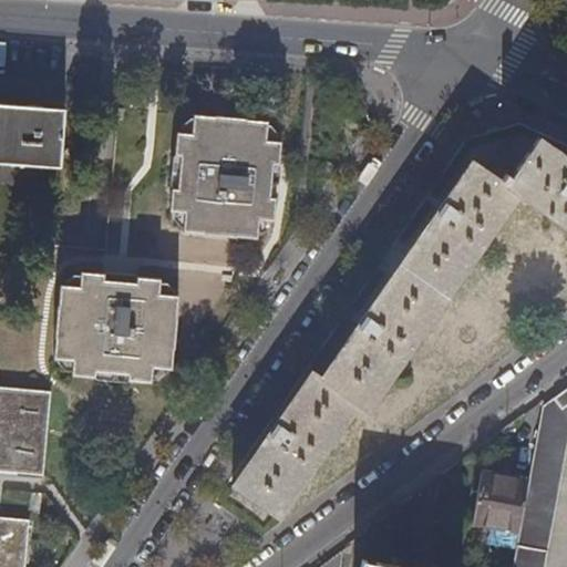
[(0,158),(0,164),(61,169),(65,110),(0,105),(0,110),(42,114),(40,148),(32,148),(32,161),(0,158)]
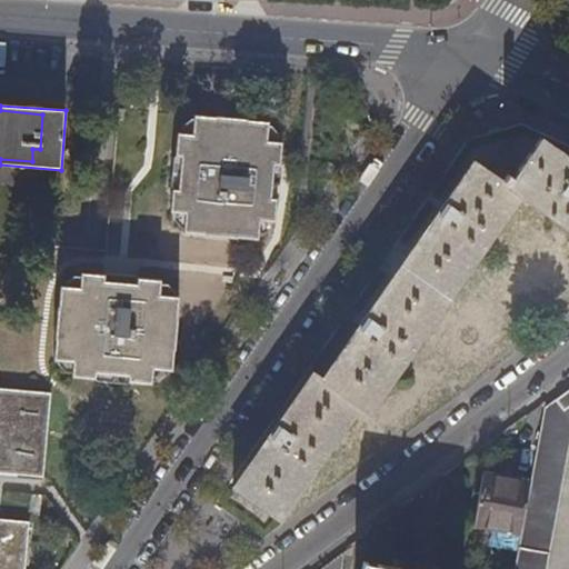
[(0,159),(32,161),(32,149),(40,149),(42,115),(0,110),(0,159)]
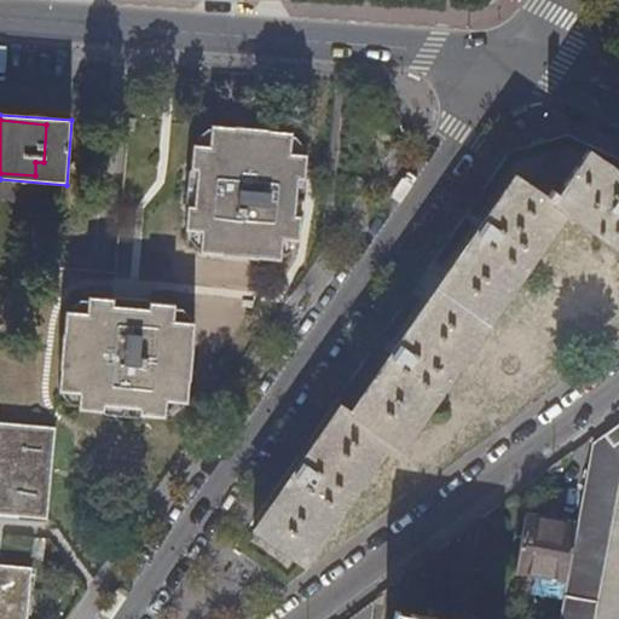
[(190,204),(189,229),(206,230),(203,252),(282,256),(284,237),(294,237),(300,152),(290,151),(291,131),(213,126),(210,145),(195,144),(192,168),(200,171),(196,204),(190,204)]
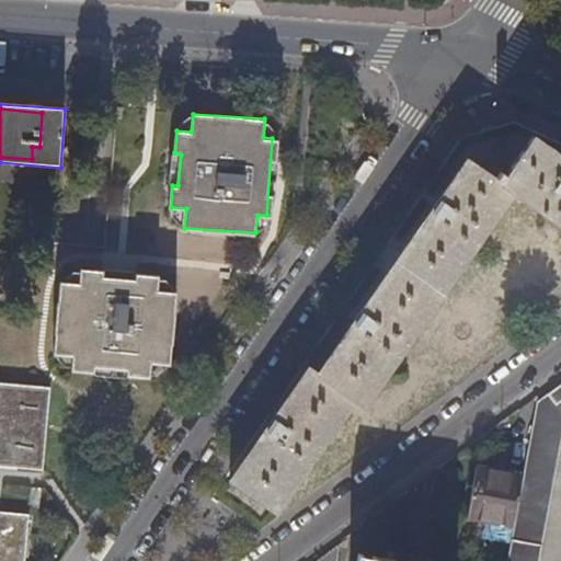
[(276,416),(230,482),(277,513),(356,401),(365,407),(514,192),(560,224),(560,155),(535,137),(507,175),(503,172),(497,180),(469,160),(355,323),(319,374),(310,368),(288,399),(276,416)]
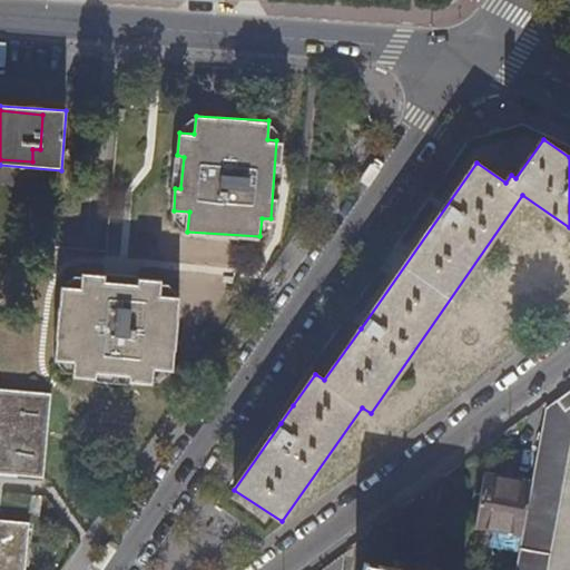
[(66,287),(59,361),(78,362),(77,377),(99,379),(100,373),(133,374),(133,381),(155,382),(156,367),(176,369),(182,295),(163,294),(163,286),(85,282),(84,288),(66,287)]
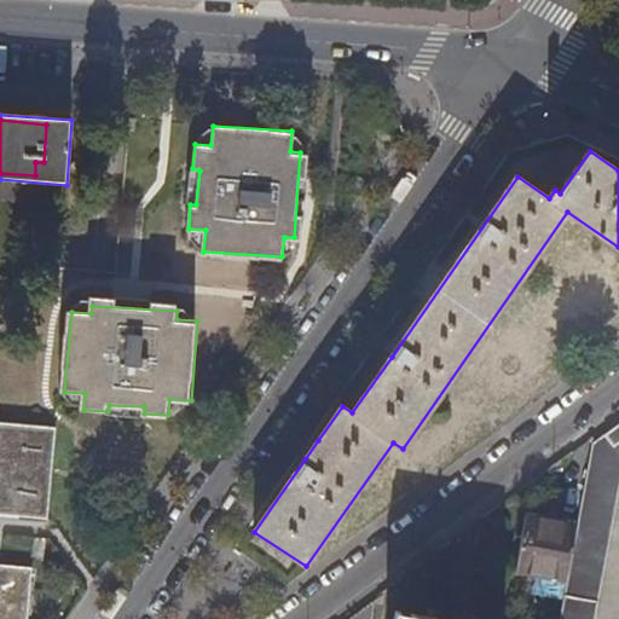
[(0,516),(53,521),(59,428),(0,424),(1,404),(0,404),(0,516)]
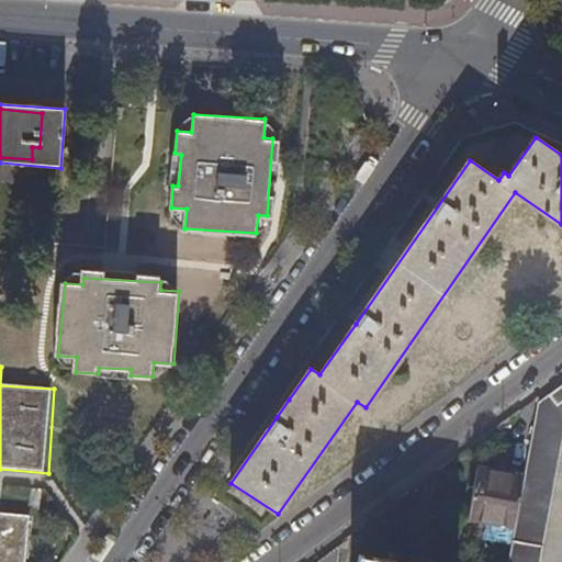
[(515,528),(508,561),(539,561),(561,440),(561,385),(538,404),(525,476),(515,528)]
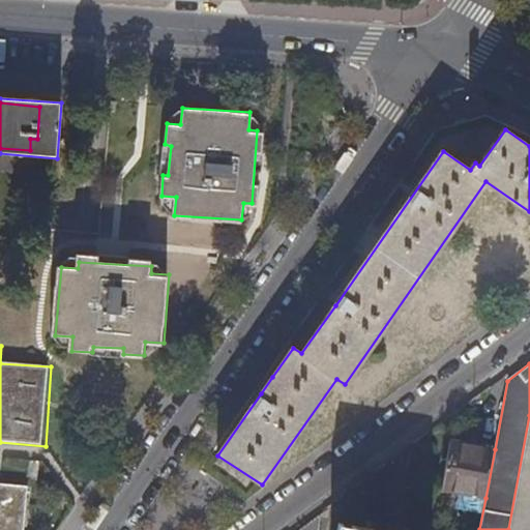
[(495,449),(449,441),(441,489),(486,498),(495,449)]
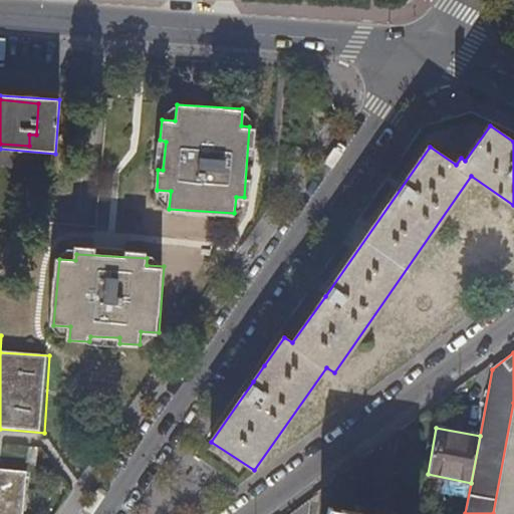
[(0,513),(21,513),(26,473),(0,470),(0,513)]
